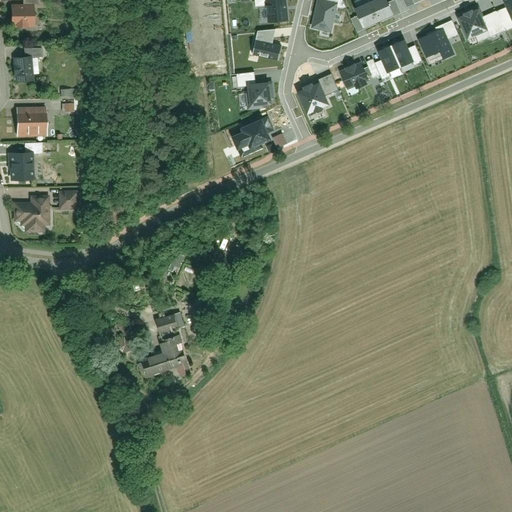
[(286,0),(264,0),(267,22),(288,20),(286,0)]
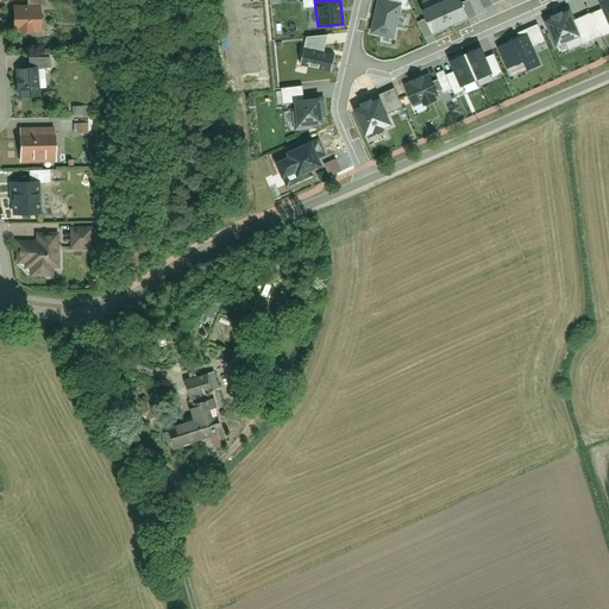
[(402,5),(380,0),(377,0),(370,35),(394,41),(402,5)]
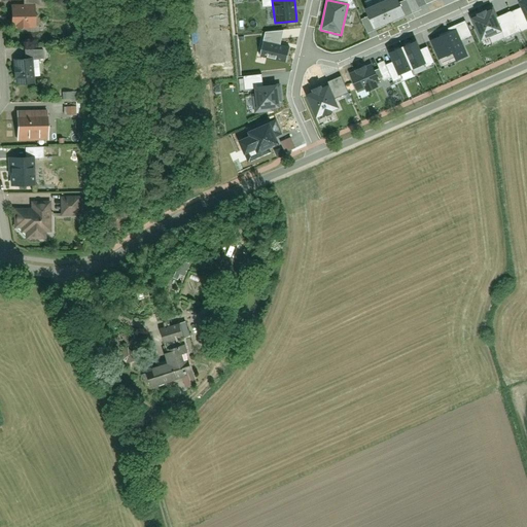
[(387,0),(365,9),(374,30),(405,16),(397,0),(387,0)]
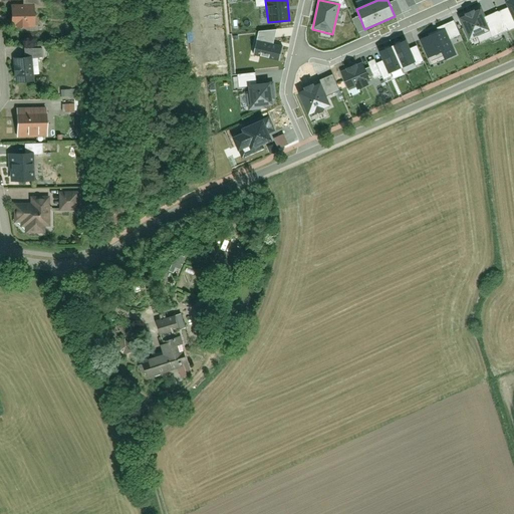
[(33,6),(12,7),(12,28),(33,27),(33,6)]
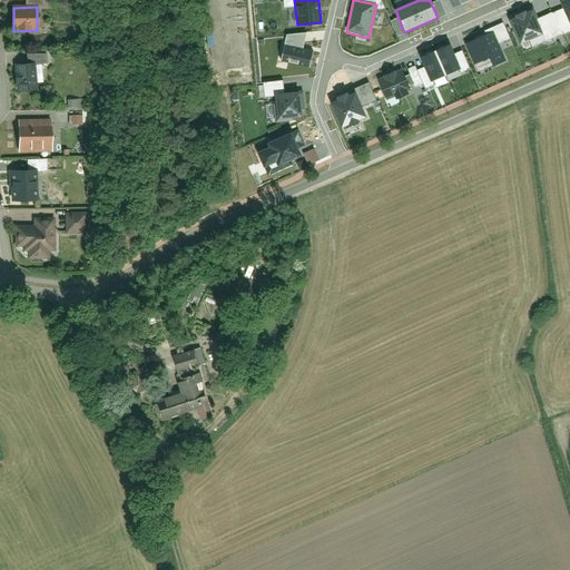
[(532,10),(509,21),(520,45),(542,35),(532,10)]
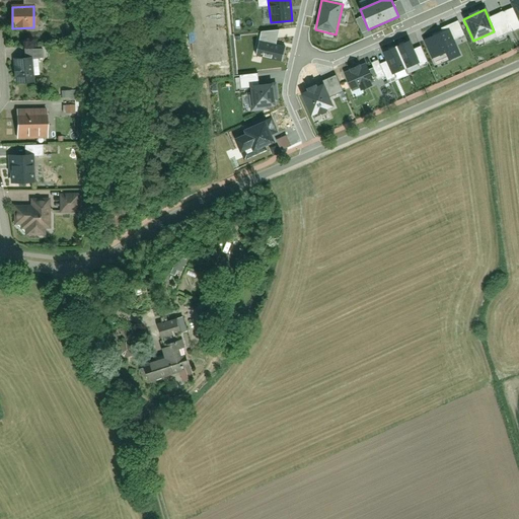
[(449,30),(426,41),(434,60),(457,50),(449,30)]
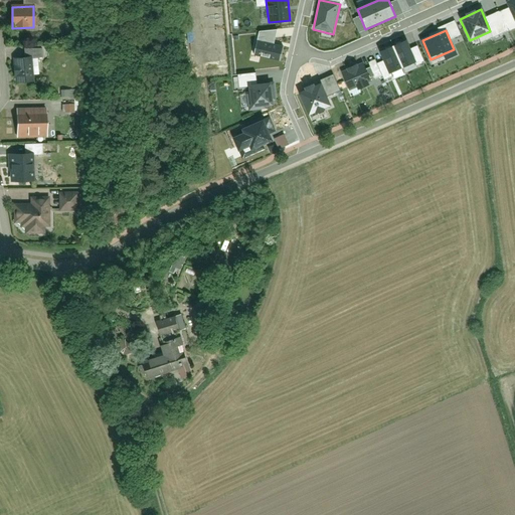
[(406,41),(381,52),(390,73),(416,62),(406,41)]
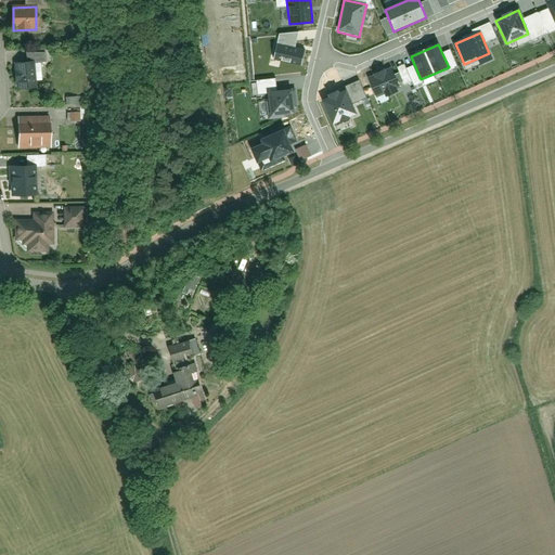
[(278,46),(274,60),(301,66),(305,51),(278,46)]
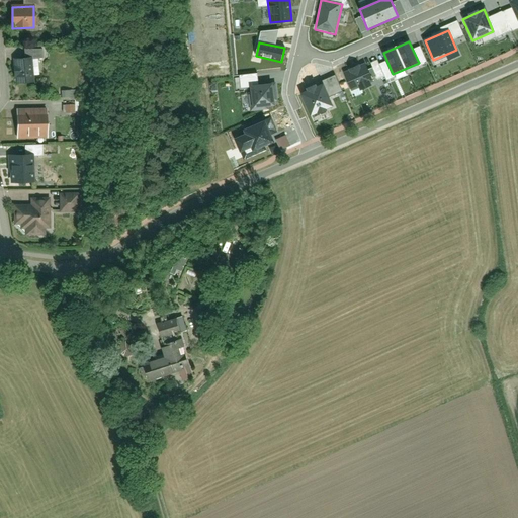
[(30,61),(13,62),(16,86),(32,85),(30,61)]
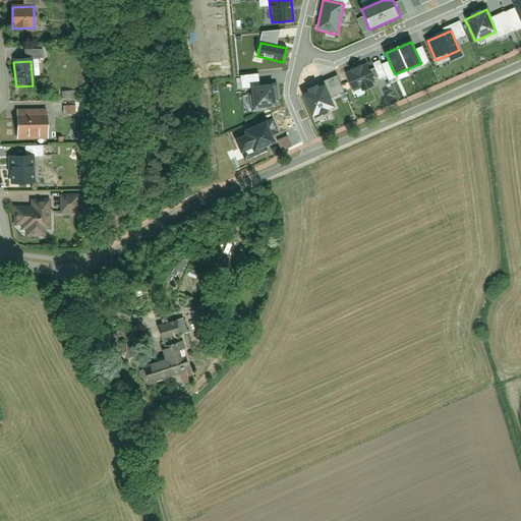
[(367,64),(345,73),(352,91),(360,88),(361,91),(372,87),(370,82),(374,80),(367,64)]
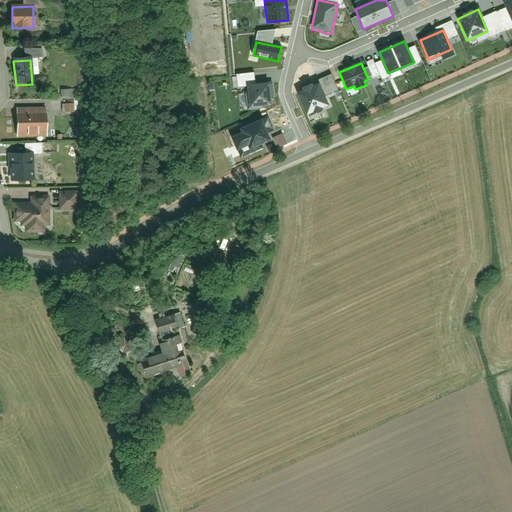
[(270,84),(248,86),(250,108),(272,106),(270,84)]
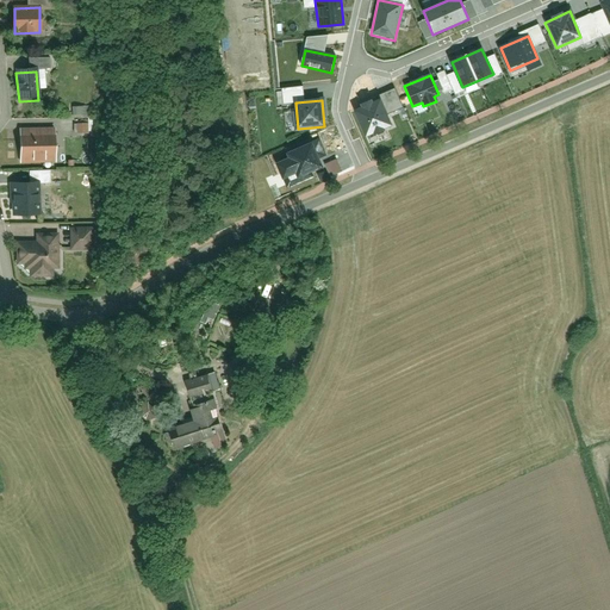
[(380,100),(372,105),(371,101),(360,105),(362,109),(354,112),(365,137),(373,134),(374,135),(384,131),(383,129),(391,125),(380,100)]
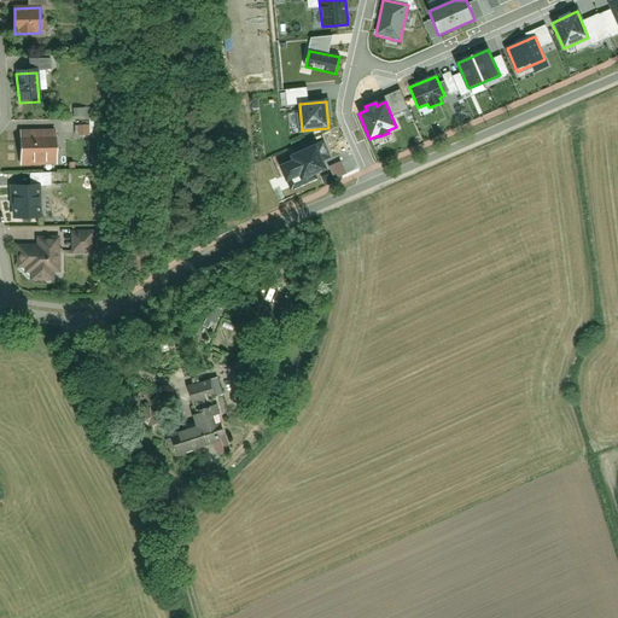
[(54,133),(18,135),(21,172),(57,169),(54,133)]
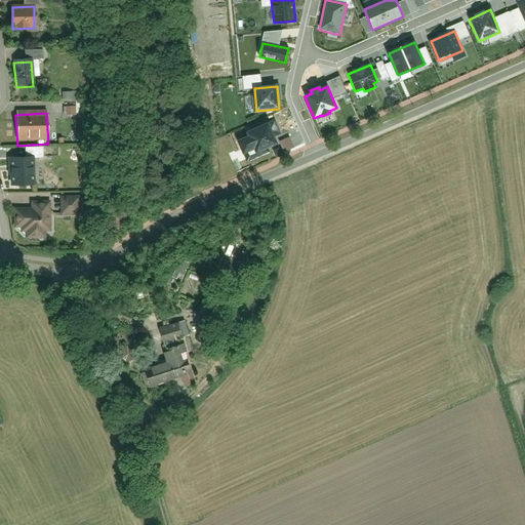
[(269,124),(247,133),(249,137),(239,142),(244,154),(254,150),(256,155),(279,145),(269,124)]
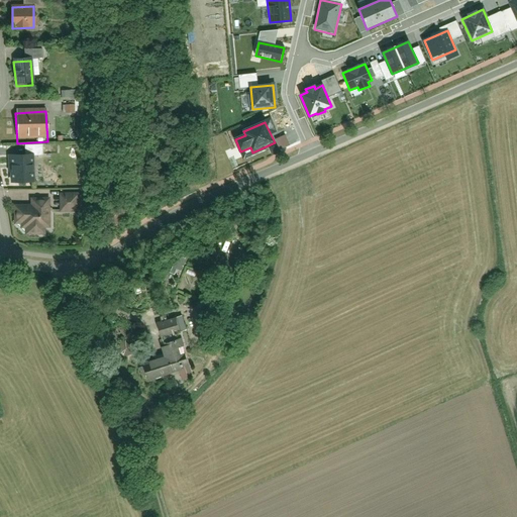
[(31,159),(9,159),(10,186),(33,186),(31,159)]
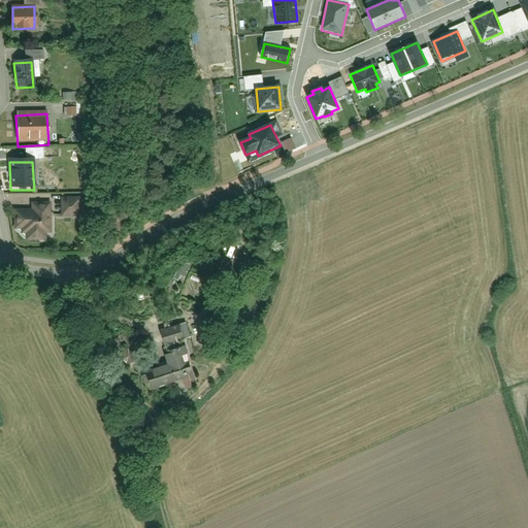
[(31,212),(13,212),(15,231),(25,231),(26,241),(45,241),(45,231),(52,231),(51,203),(31,204),(31,212)]
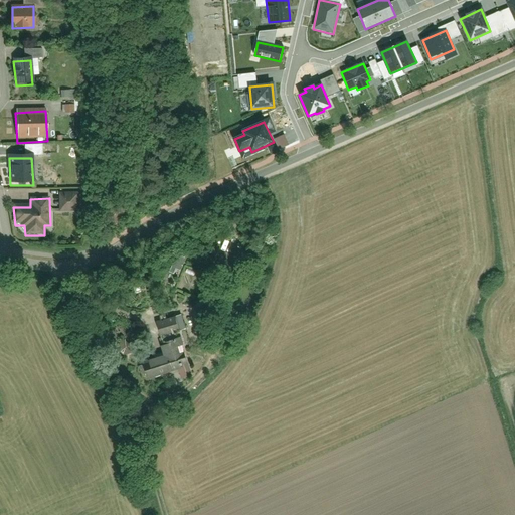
[(154,320),(159,338),(180,332),(176,315),(154,320)]
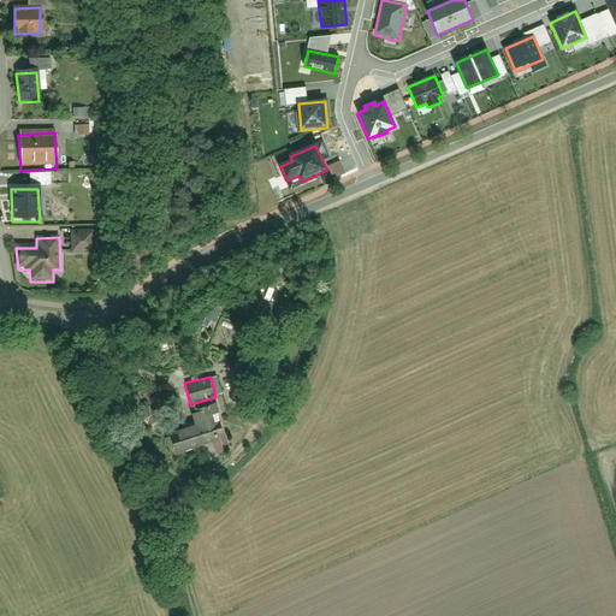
[(217,406),(194,413),(197,424),(166,434),(173,456),(232,437),(225,414),(220,416),(217,406)]
